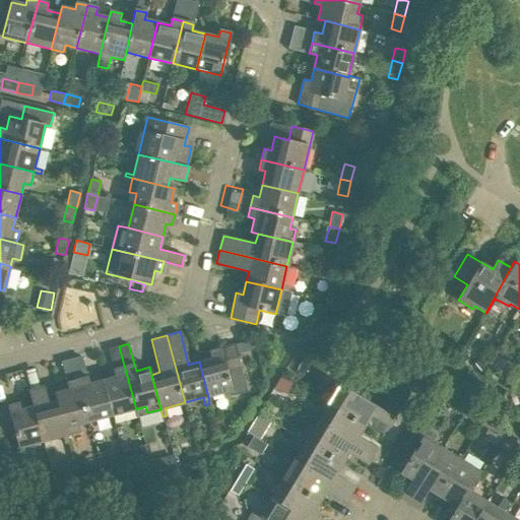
[(211,359),(199,362),(208,397),(231,391),(232,396),(247,392),(234,345),(209,351),(211,359)]
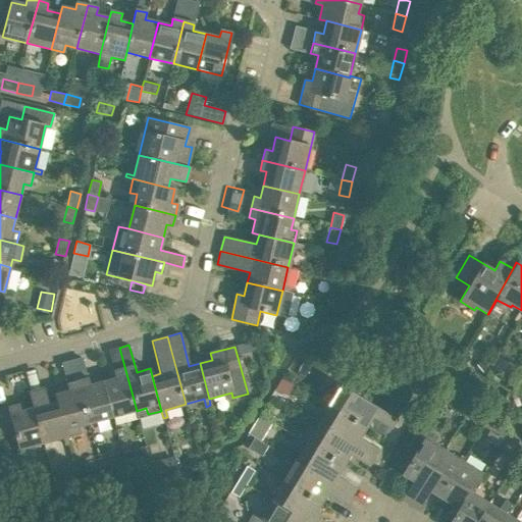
[(137,411),(119,348),(118,348),(123,368),(113,371),(115,378),(102,381),(112,417),(137,411)]
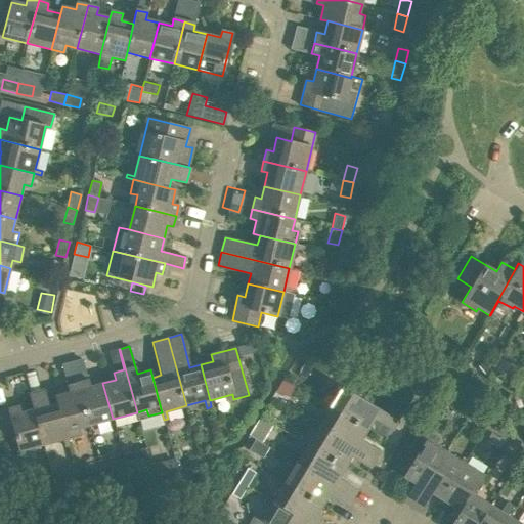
[(485,375),(491,364),(484,360),(478,370),(485,375)]
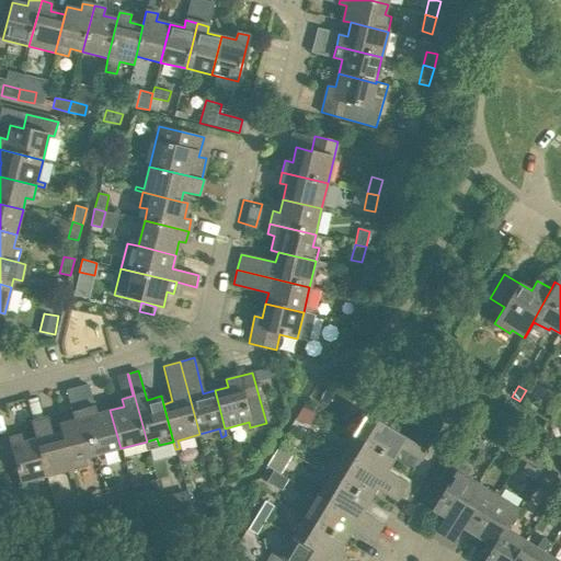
[(121,448),(110,410),(95,414),(93,407),(83,410),(95,455),(121,448)]
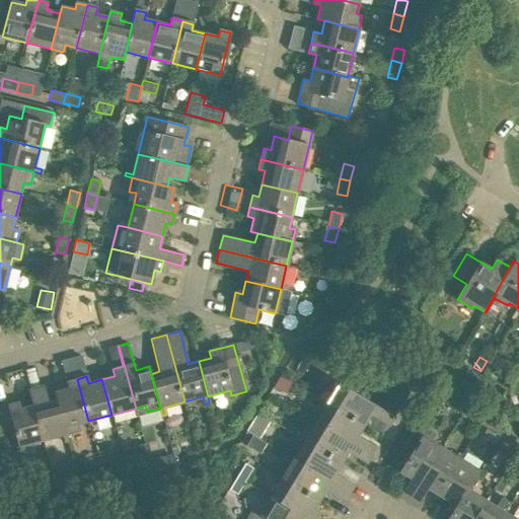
[(288,394),(294,385),(281,377),(275,387),(288,394)]
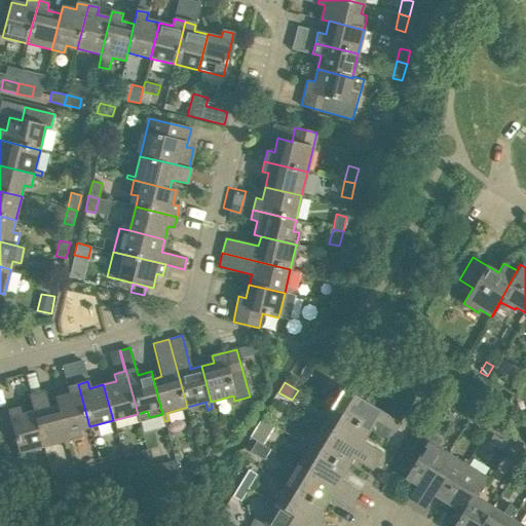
[(89,426),(78,384),(67,387),(69,393),(55,398),(58,405),(68,440),(80,436),(79,429),(89,426)]
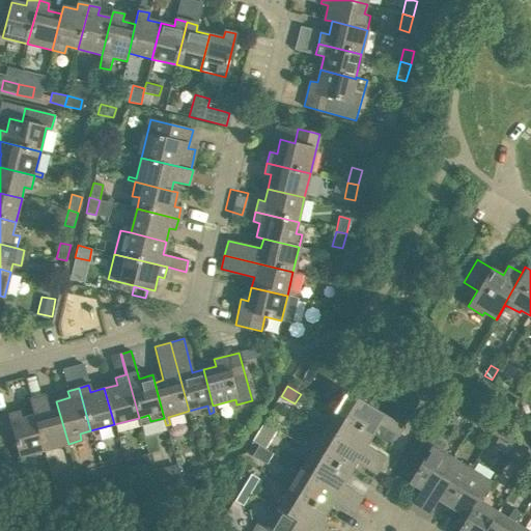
[(328,408),(335,413),(371,435),(379,424),(398,436),(403,427),(346,393),(340,403),(333,399),(328,408)]
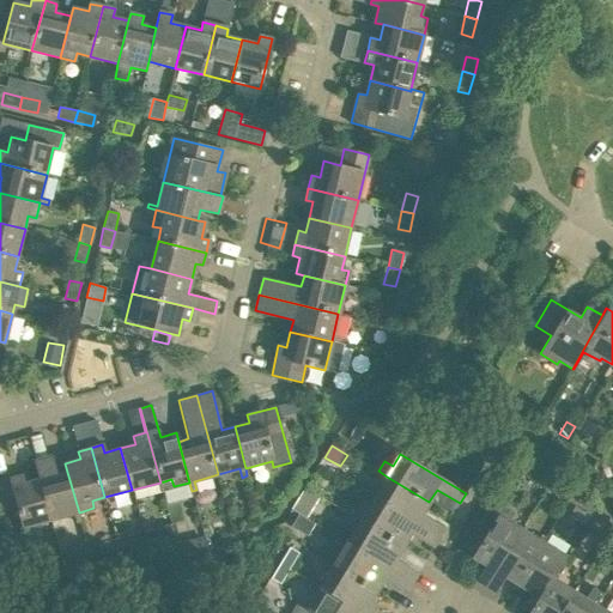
[(67,472),(56,474),(52,456),(35,461),(40,479),(50,520),(73,514),(76,522),(82,521),(79,513),(67,472)]
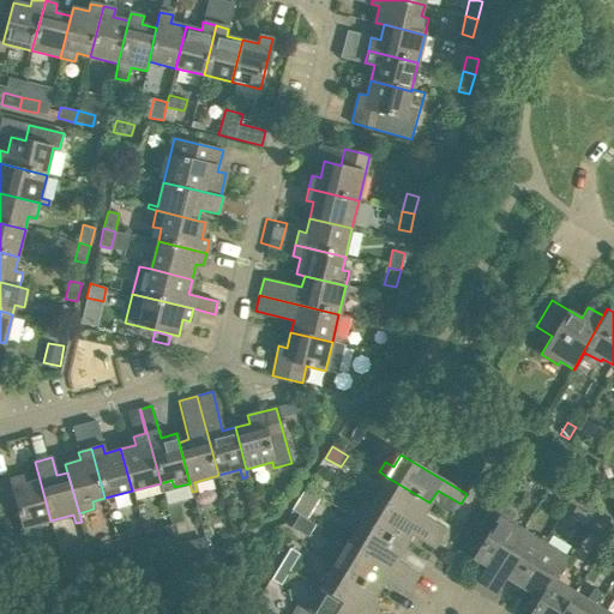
[(452,462),(452,463),(444,475),(462,486),(470,474),(470,473),(452,462)]
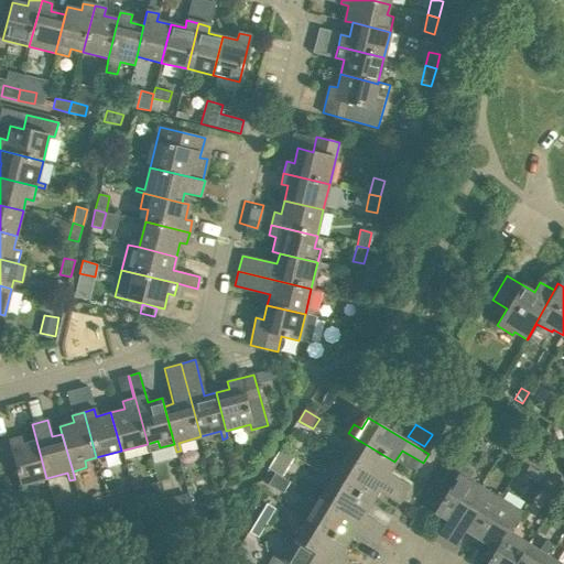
[(46,478),(36,441),(22,444),(20,436),(0,442),(0,466),(1,473),(15,468),(21,486),(46,478)]
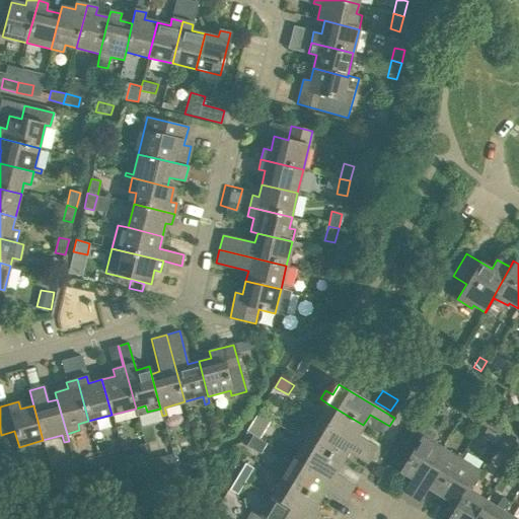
[(327,403),(316,422),(372,455),(376,448),(357,436),(363,425),(327,403)]
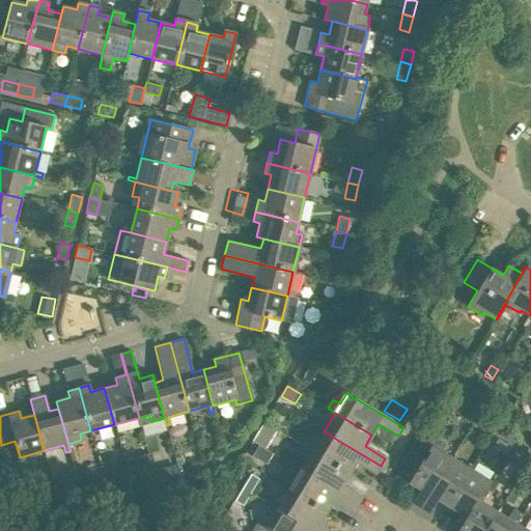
[(324,431),(311,451),(348,473),(356,463),(375,474),(381,466),(324,431)]
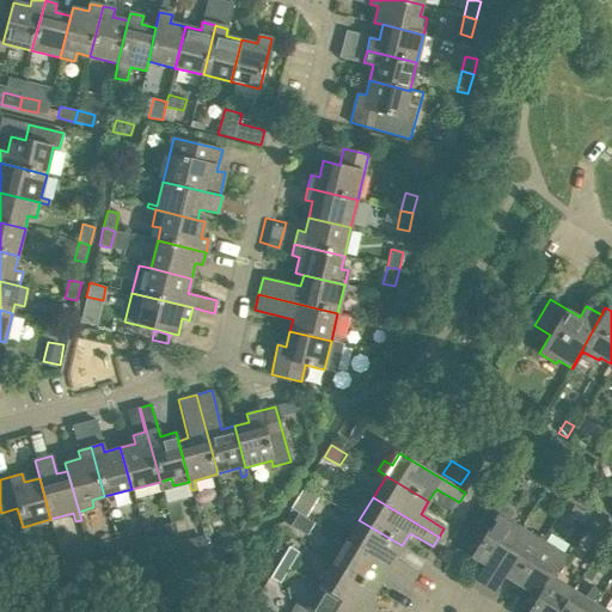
[(481,593),(520,527),(507,519),(512,512),(502,506),(471,556),(484,564),(471,587),(481,593)]
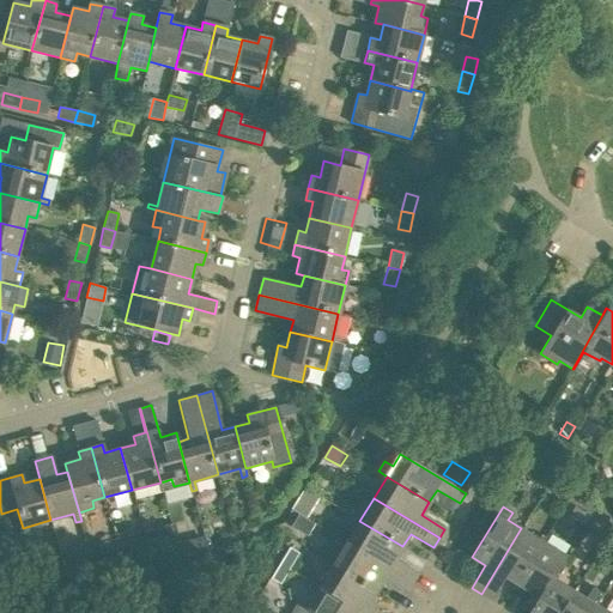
[(590,516),(575,507),(569,516),(584,526),(590,516)]
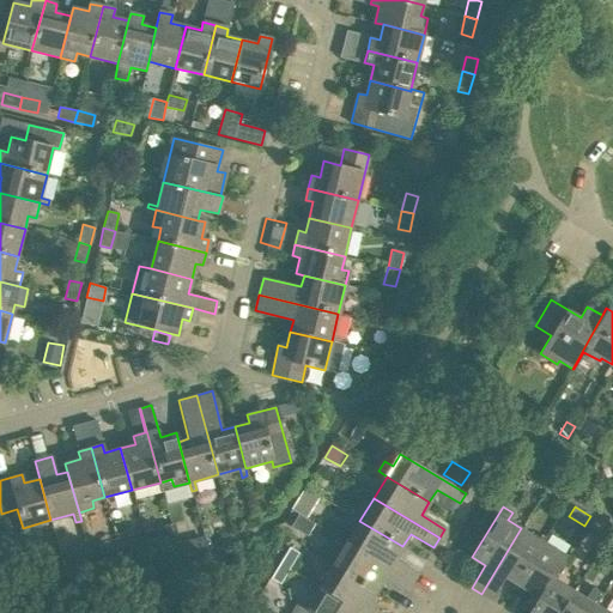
[(314,523),(298,514),(291,526),(307,535),(314,523)]
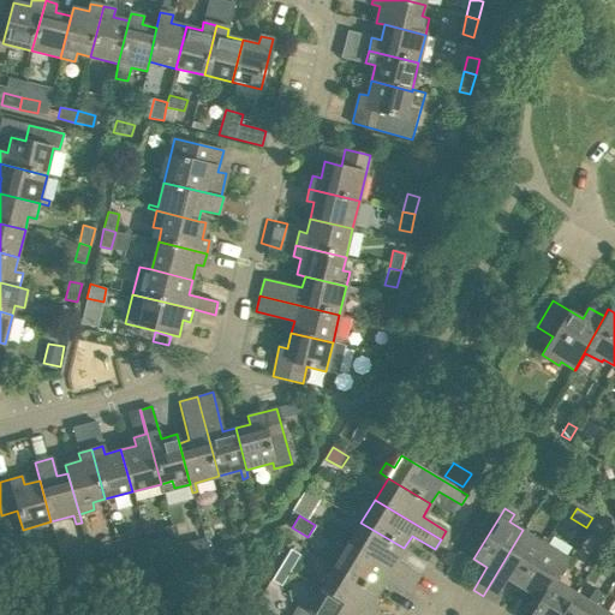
[(360,523),(347,544),(413,585),(419,575),(396,561),(404,548),(360,523)]
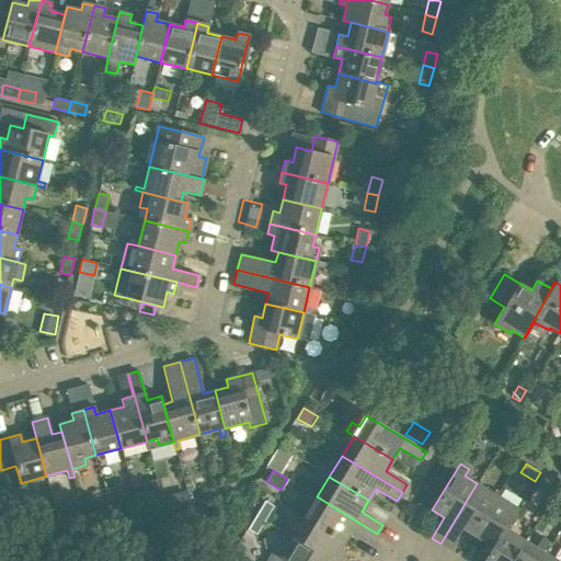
[(159,490),(156,480),(141,484),(144,494),(159,490)]
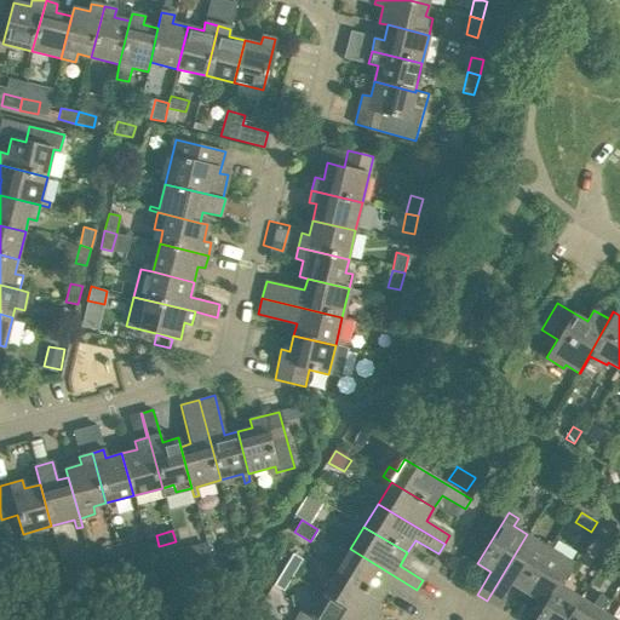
[(550,547),(527,534),(487,601),(497,607),(511,584),(523,591),(550,547)]
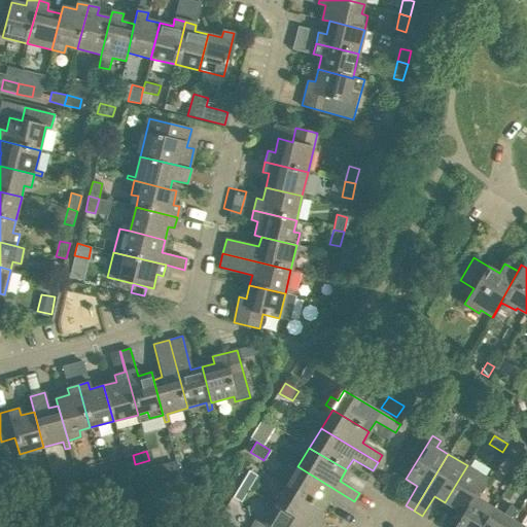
[(114,459),(100,463),(102,472),(117,468),(114,459)]
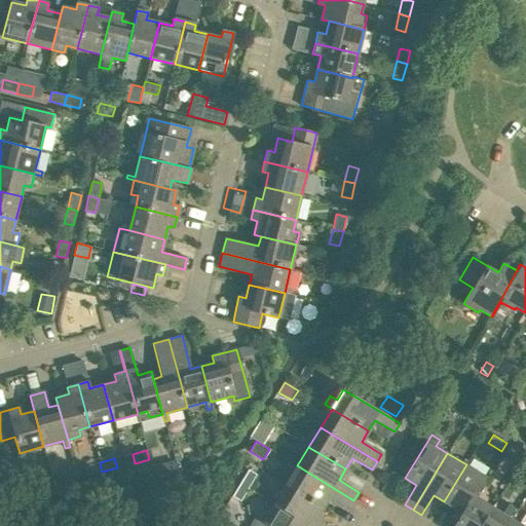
[(102,472),(100,462),(84,466),(87,476),(102,472)]
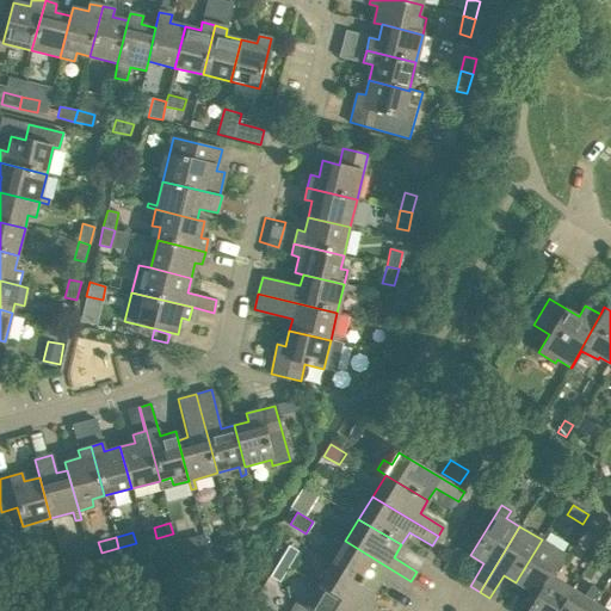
[(542,539),(516,582),(531,592),(525,602),(531,605),(531,606),(563,553),(542,539)]
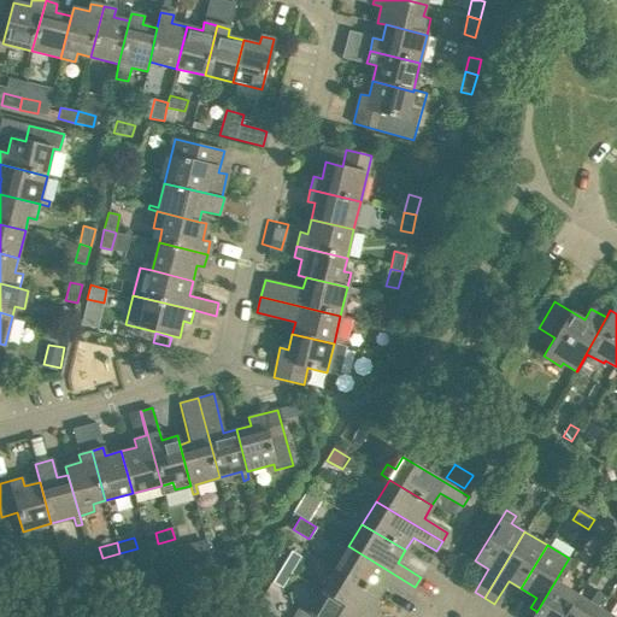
[(415,587),(348,546),(341,558),(331,552),(325,563),(335,569),(378,594),(387,582),(410,595),(415,587)]
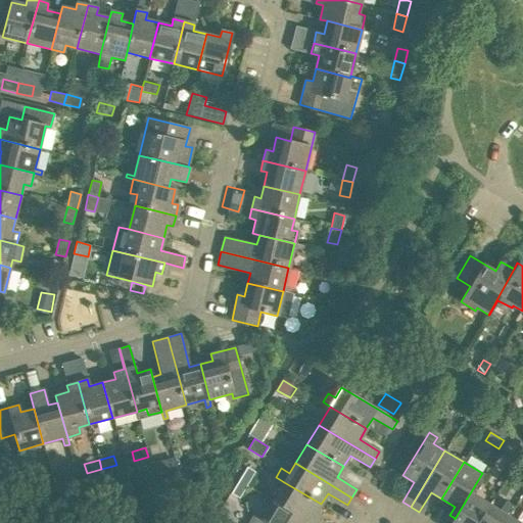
[(522,475),(522,470),(513,465),(506,479),(517,486),(522,477),(522,475)]
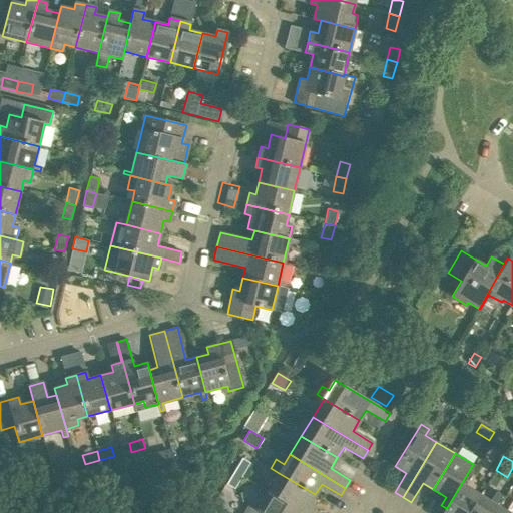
[(234,471),(242,476),(250,463),(242,458),(234,471)]
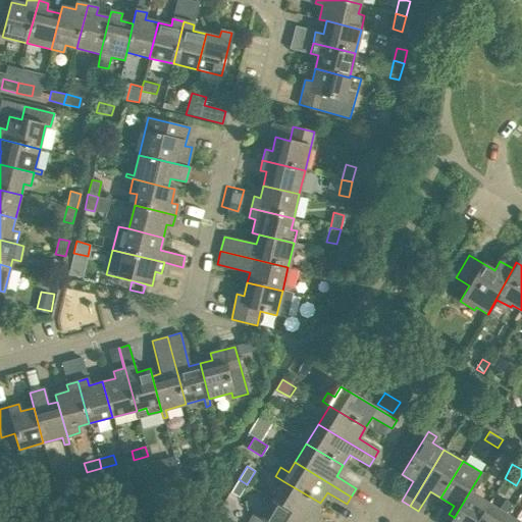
[(169,491),(177,471),(176,469),(165,472),(166,475),(155,478),(156,483),(169,491)]
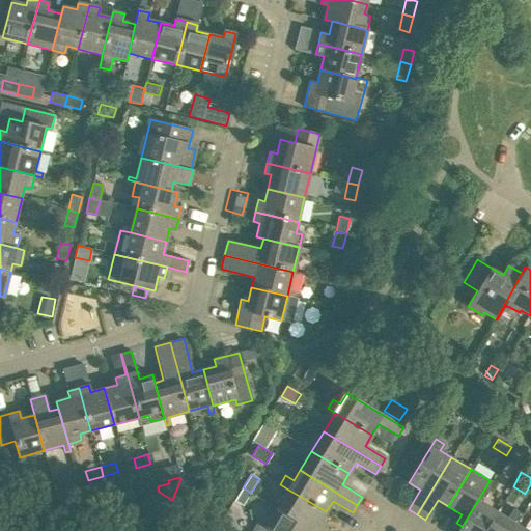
[(462,527),(462,526),(458,530),(485,530),(497,512),(478,501),(491,481),(490,480),(462,527)]
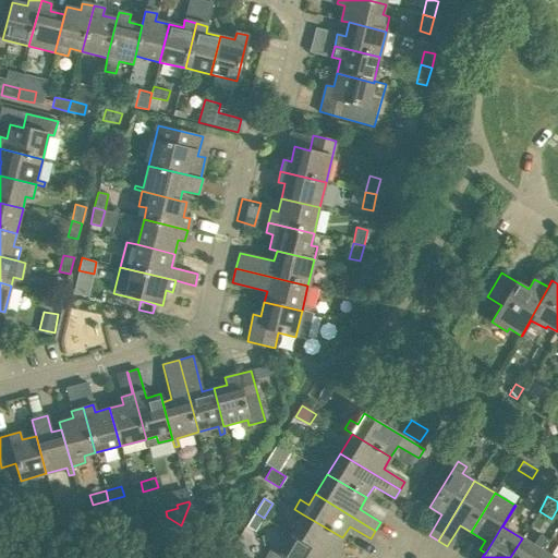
[(264,518),(255,512),(246,526),(255,532),(264,518)]
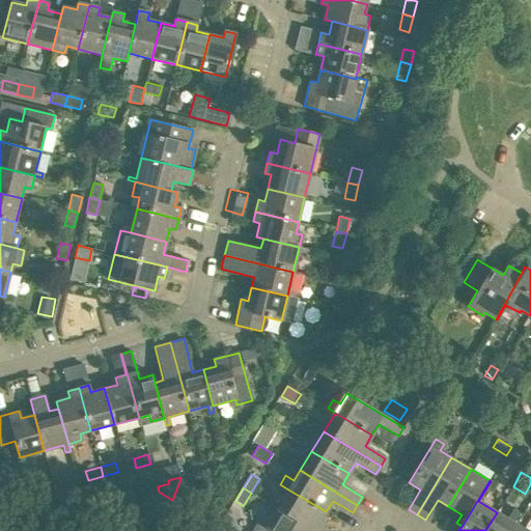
[(288,490),(277,508),(314,530),(326,530),(327,530),(317,525),(326,511),(288,490)]
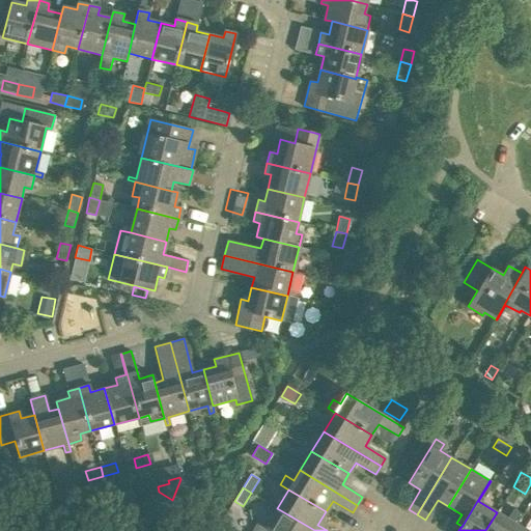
[(36,522),(53,518),(50,506),(33,510),(36,522)]
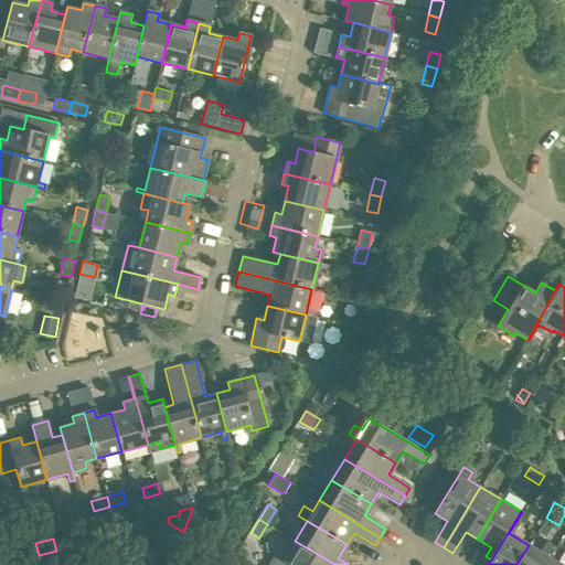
[(334,564),(295,541),(283,561),(274,555),(267,564),(334,564)]
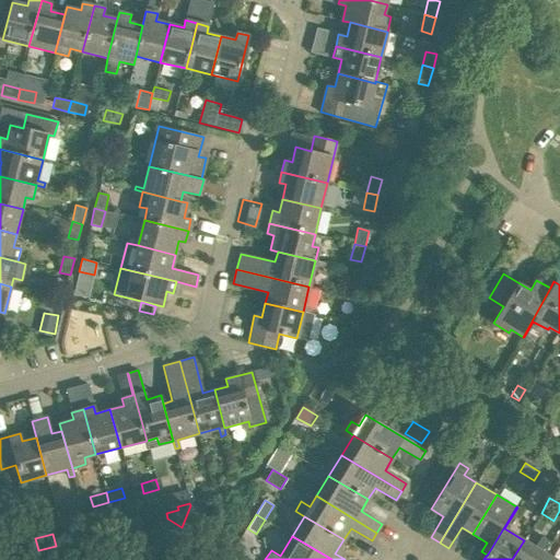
[(524,540),(512,559),(539,559),(544,552),(550,541),(541,536),(535,547),(524,540)]
